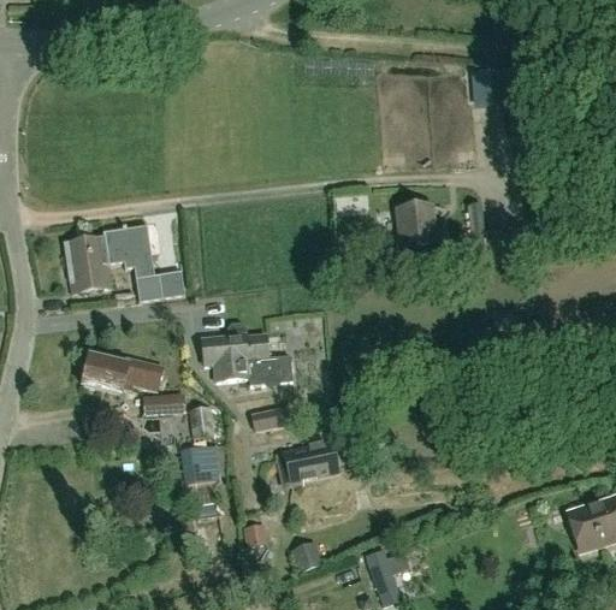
[(477,67),(479,101),(513,100),(511,66),(477,67)]
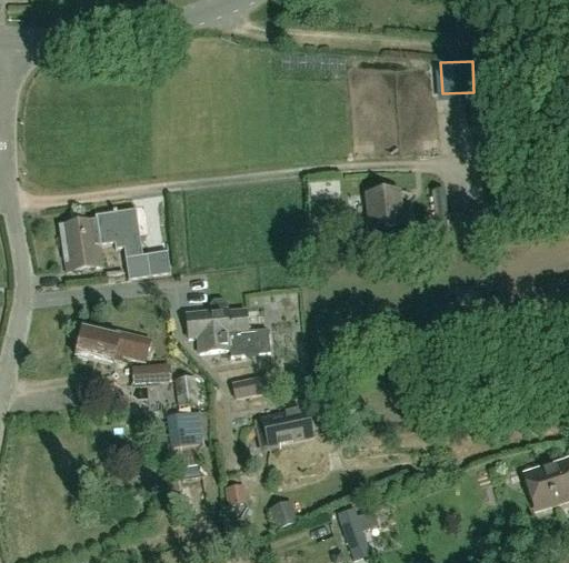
[(437,222),(410,225),(413,243),(426,241),(456,238),(452,211),(449,187),(431,189),(437,222)]
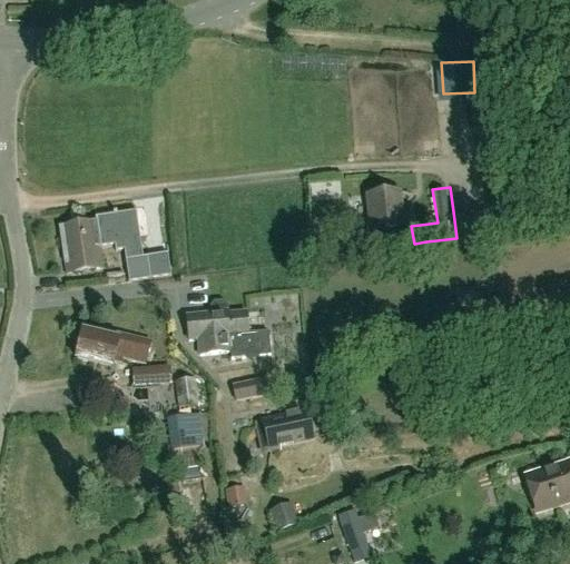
[(399,190),(367,194),(370,223),(354,225),(356,243),(403,238),(401,225),(402,225),(399,190)]
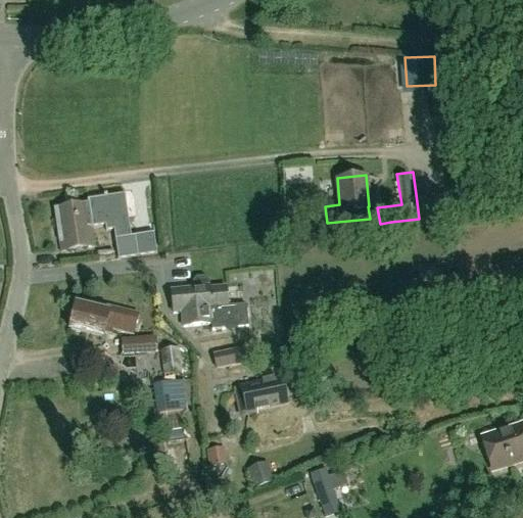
[(105,193),(87,196),(87,200),(89,212),(91,224),(98,223),(104,222),(105,225),(105,227),(109,227),(113,226),(114,235),(123,234),(131,233),(128,212),(125,191),(105,193)]
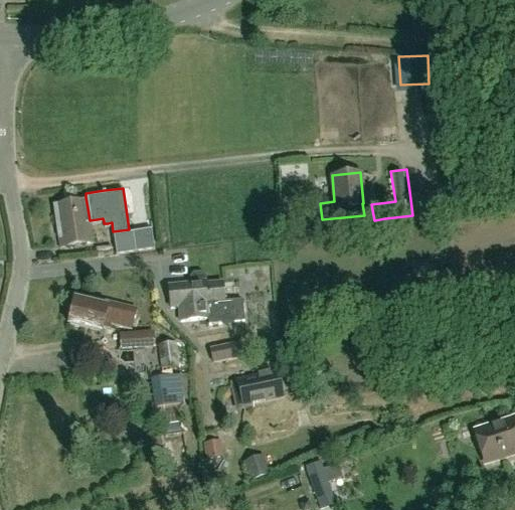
[(421,189),(409,191),(412,215),(424,213),(421,189)]
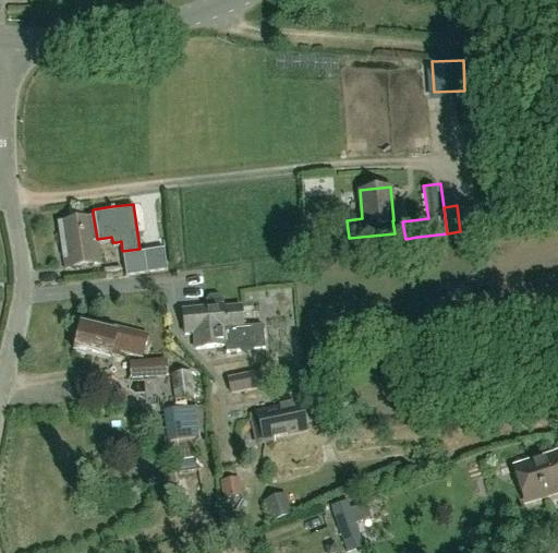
[(75,217),(58,219),(61,242),(64,265),(83,262),(100,260),(97,239),(95,226),(93,214),(75,217)]
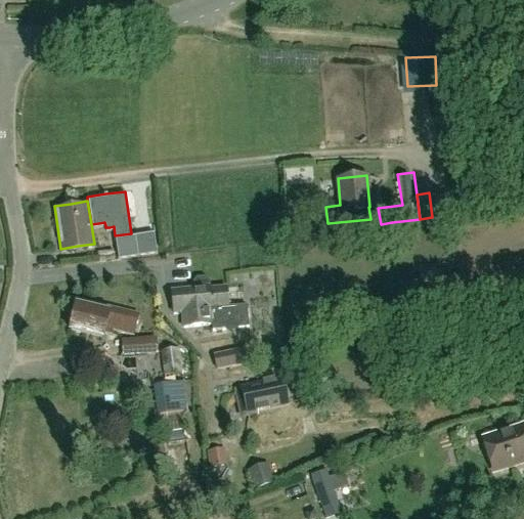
[(142,231),(134,232),(136,243),(137,253),(157,250),(155,240),(154,229),(142,231)]
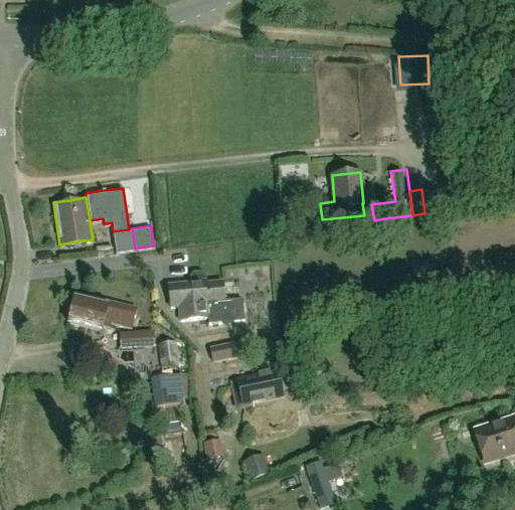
[(121,230),(113,231),(114,236),(116,251),(126,249),(135,248),(134,238),(132,228),(129,229),(121,230)]
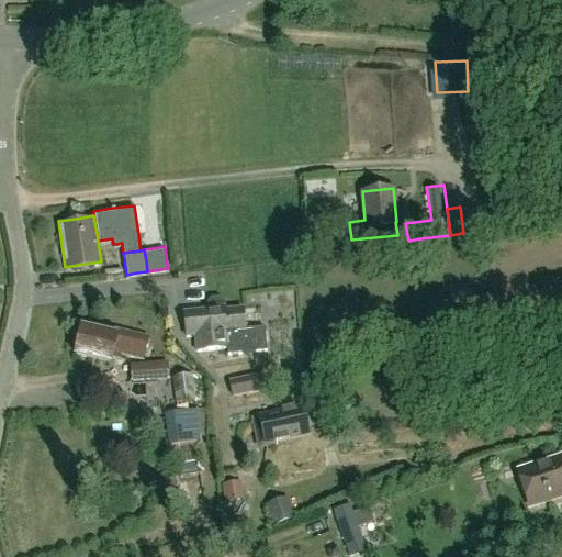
[(206,300),(208,305),(184,308),(187,333),(194,332),(195,347),(228,344),(228,349),(240,348),(242,352),(253,351),(253,347),(267,346),(265,323),(245,325),(243,304),(225,307),(224,297),(220,293),(210,296),(206,300)]
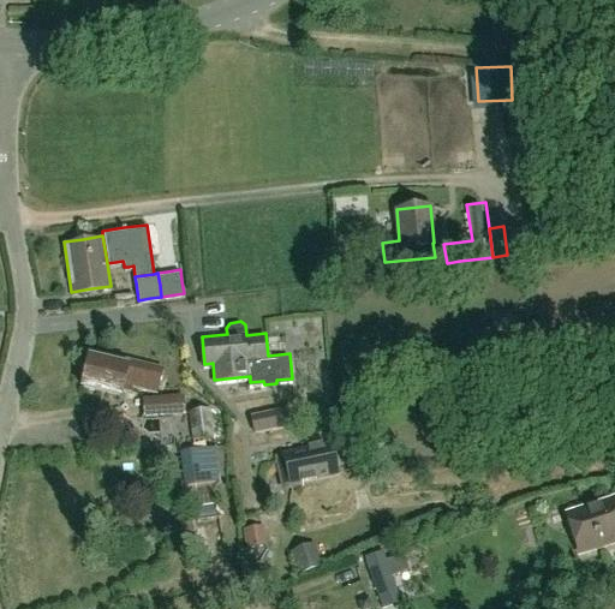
[(103,350),(102,357),(89,353),(82,384),(120,393),(123,384),(157,393),(165,363),(103,350)]
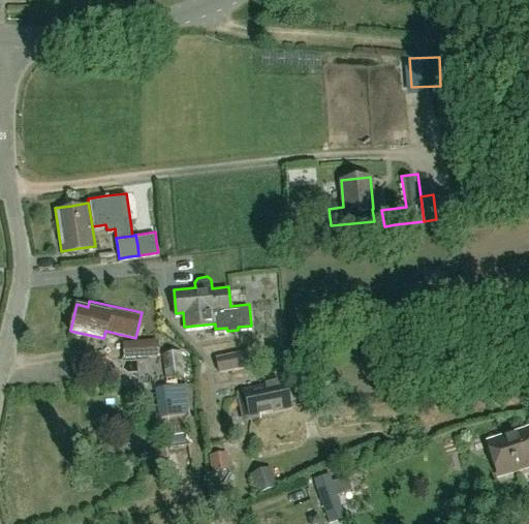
[(123,358),(159,353),(157,337),(122,340),(123,358)]
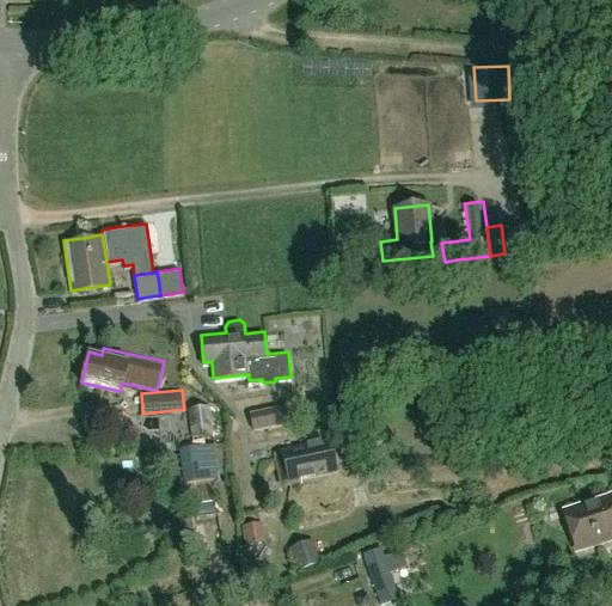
[(262,427),(294,420),(289,402),(249,410),(252,428),(249,428),(250,433),(263,430),(262,427)]
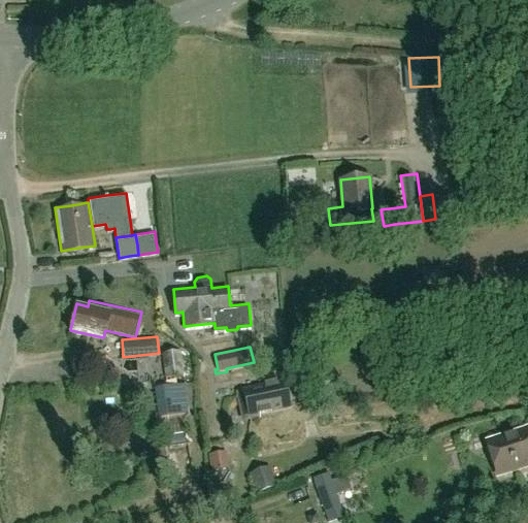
[(184,373),(180,349),(161,351),(164,376),(184,373)]
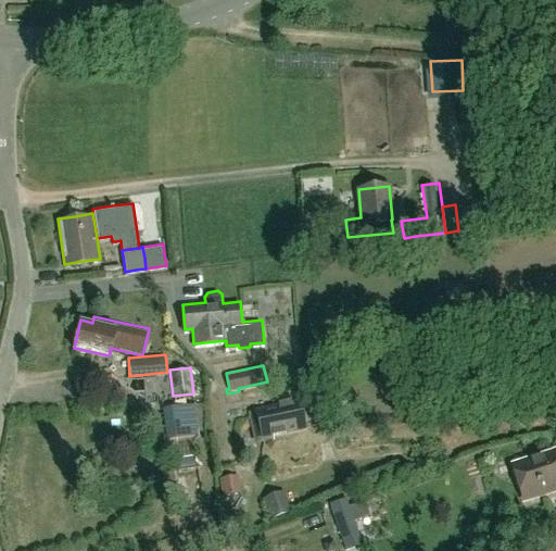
[(254,440),(307,427),(299,396),(247,409),(254,440)]
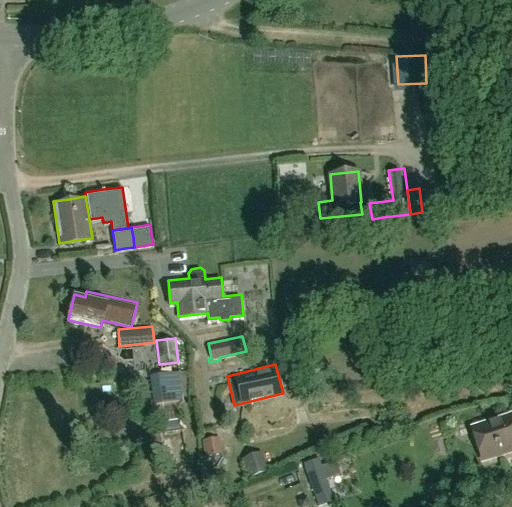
[(176,369),(151,373),(155,403),(159,429),(182,426),(179,400),(180,399),(179,395),(176,369)]
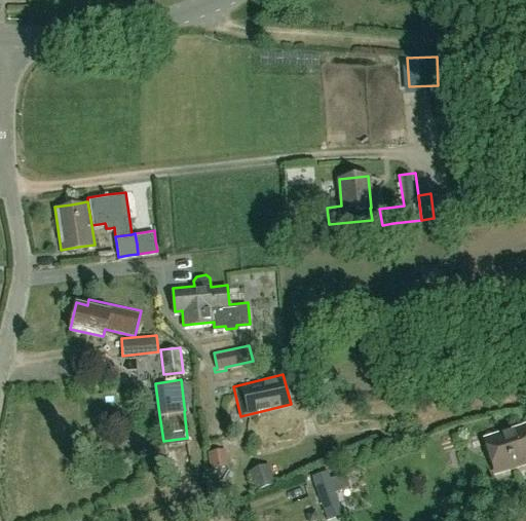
[(524,424),(485,436),(496,472),(525,462),(525,425),(524,426),(524,424)]
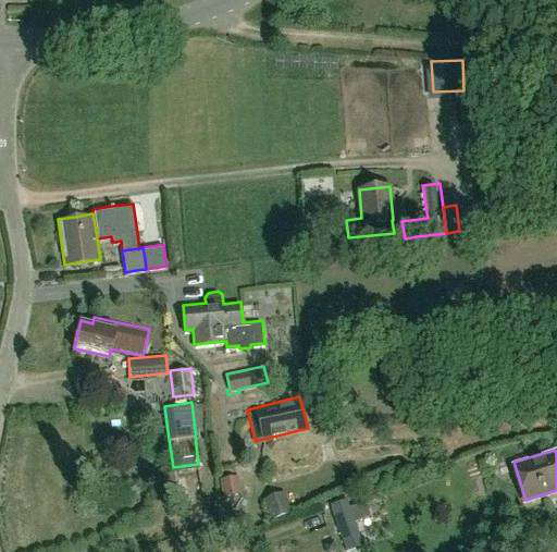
[(221,476),(223,495),(244,493),(243,480),(239,481),(239,474),(221,476)]
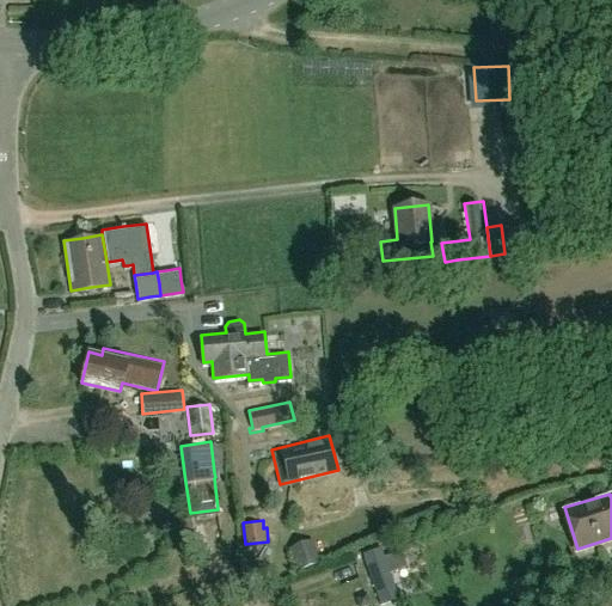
[(397,538),(417,591),(435,585),(415,531),(397,538)]
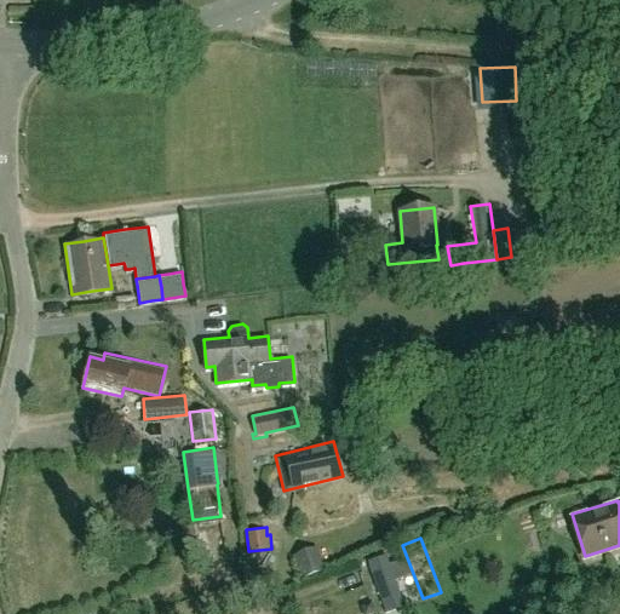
[(323,568),(315,544),(290,552),(299,577),(323,568)]
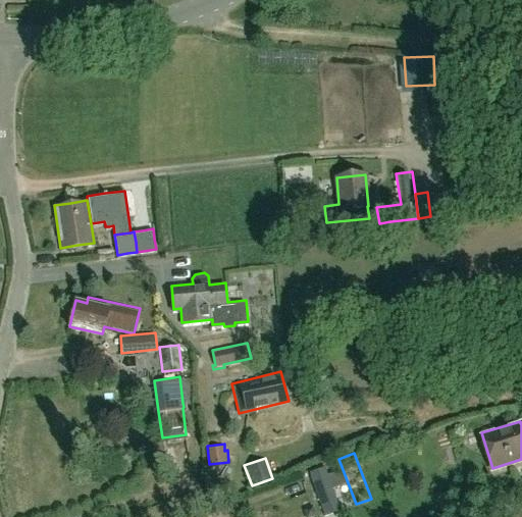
[(316,512),(312,503),(304,507),(307,516),(316,512)]
